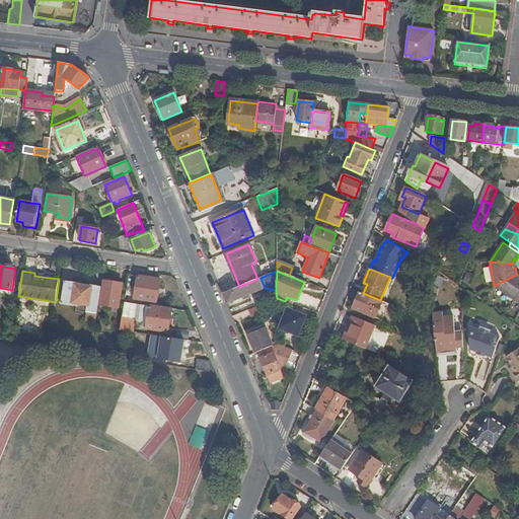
[(442,276),(439,274),(432,284),(435,286),(442,276)]
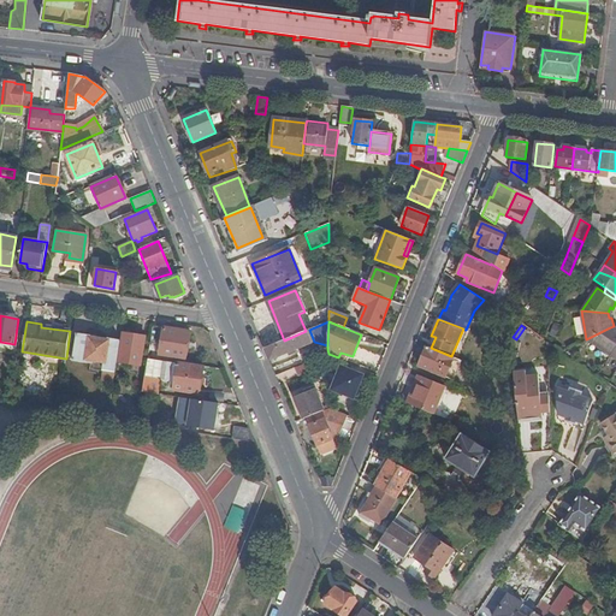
[(189,332),(153,326),(149,344),(160,345),(159,356),(184,359),(189,332)]
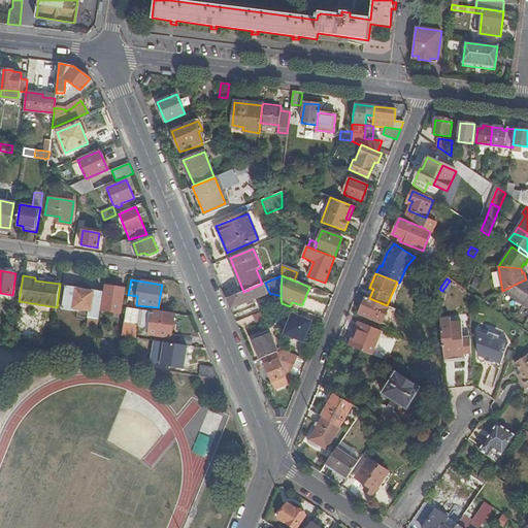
[(523,281),(502,291),(527,307),(527,283),(527,284),(523,281)]
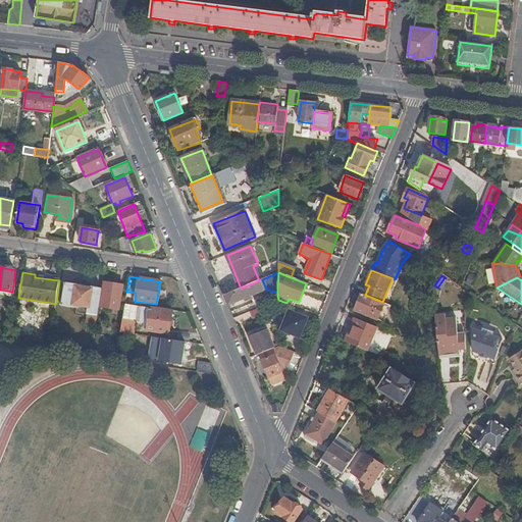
[(224,295),(228,306),(264,291),(260,280),(259,280),(241,289),(224,295)]
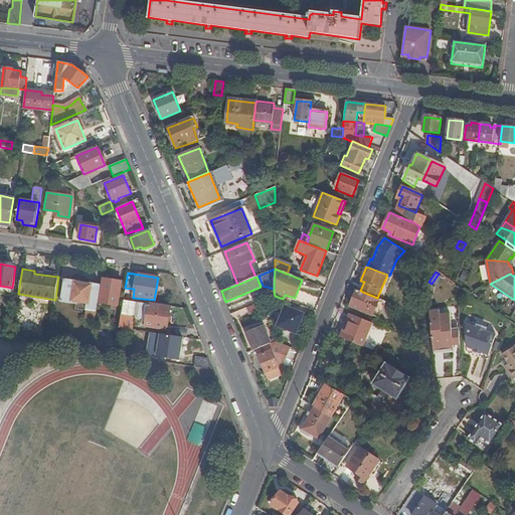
[(95,320),(100,285),(91,284),(90,284),(75,282),(76,281),(63,279),(60,302),(77,305),(77,302),(88,304),(84,319),(95,320)]
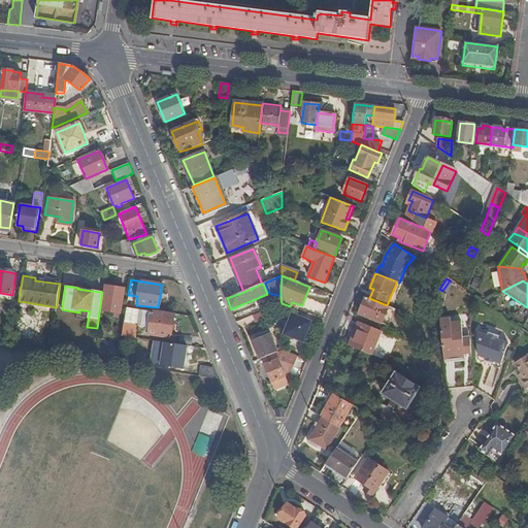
[(124,289),(105,286),(101,311),(121,315),(124,289)]
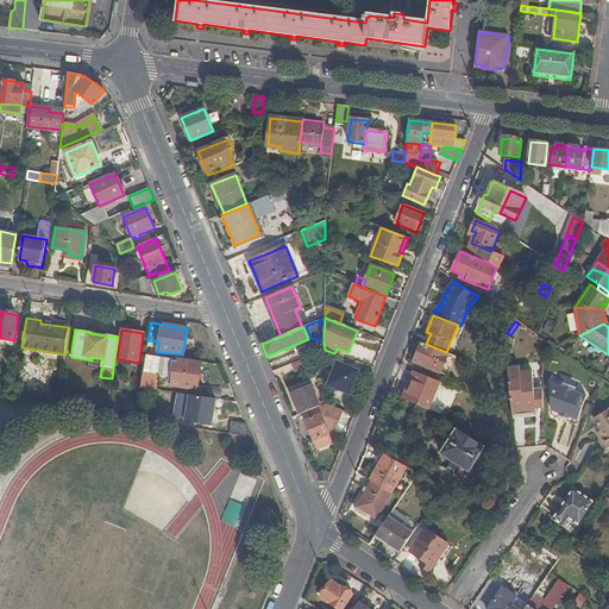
[(426,344),(422,343),(414,362),(440,372),(449,353),(446,352),(426,344)]
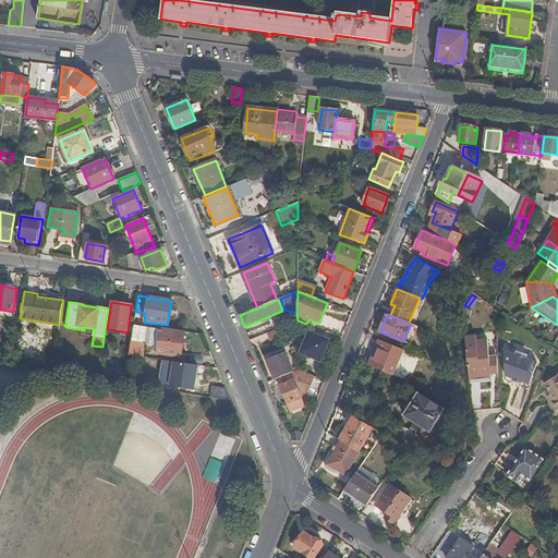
[(180,358),(184,332),(134,325),(129,355),(143,358),(145,343),(147,346),(152,347),(153,346),(153,349),(154,352),(157,352),(157,354),(180,358)]
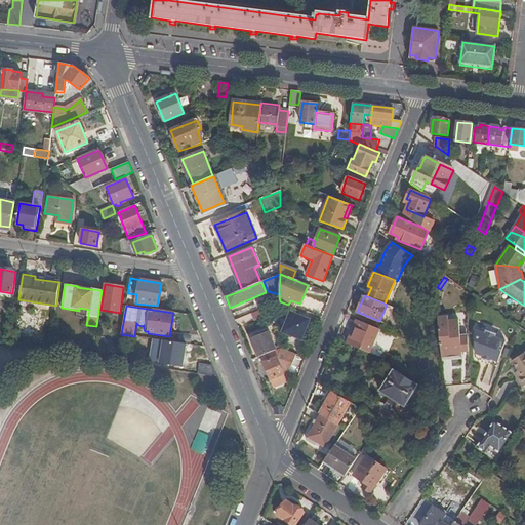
[(265,309),(251,314),(254,321),(268,316),(265,309)]
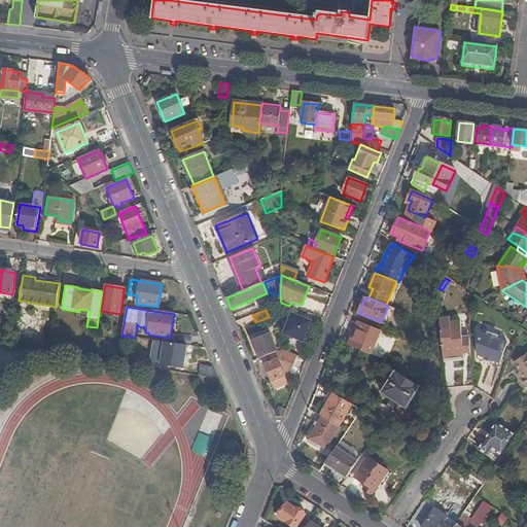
[(311,321),(292,314),(284,334),(303,341),(311,321)]
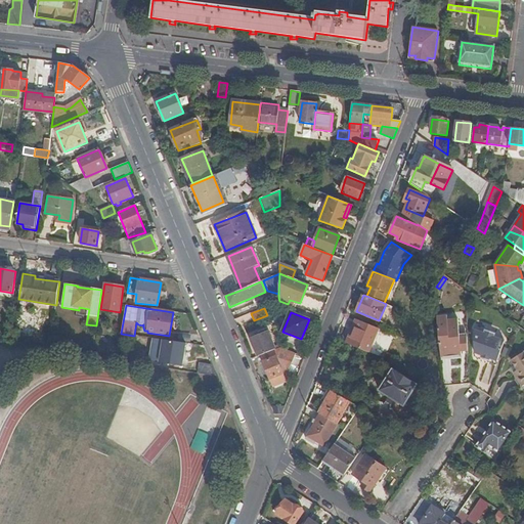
[(436,317),(437,324),(440,353),(441,358),(461,356),(461,352),(468,351),(467,337),(459,338),(456,319),(446,320),(446,316),(436,317)]
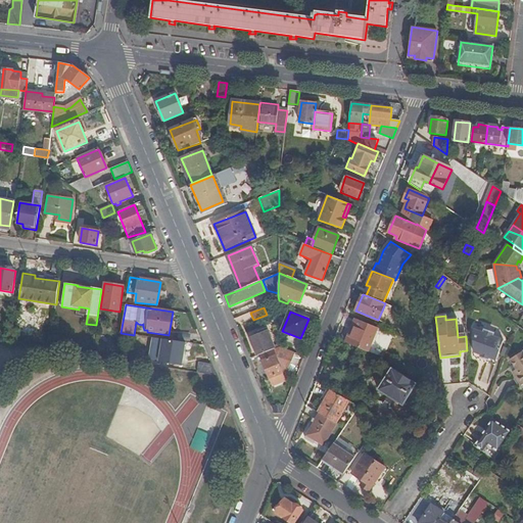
[(377,327),(355,319),(345,342),(367,351),(377,327)]
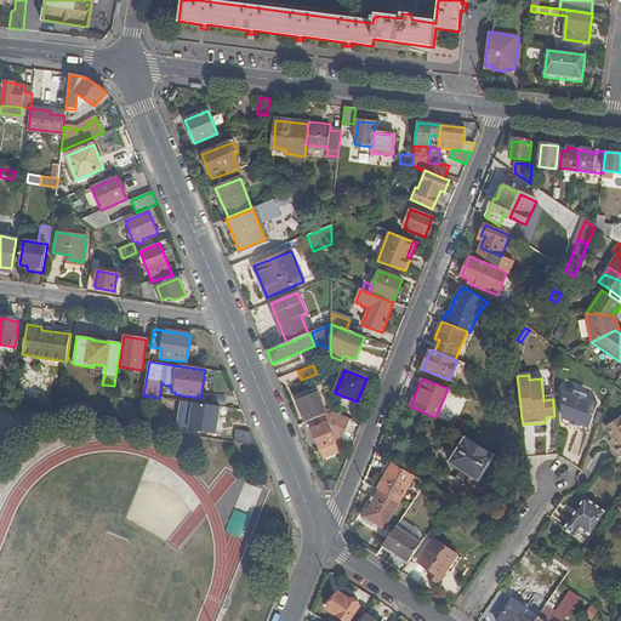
[(297,402),(306,422),(325,415),(317,391),(312,393),(313,396),(306,398),(297,402)]
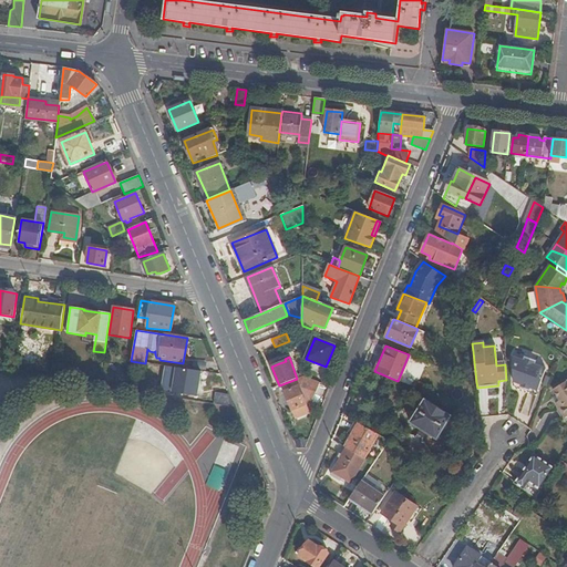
[(512,382),(521,385),(529,388),(537,391),(546,370),(534,366),(536,362),(525,358),(524,361),(512,357),(512,382)]
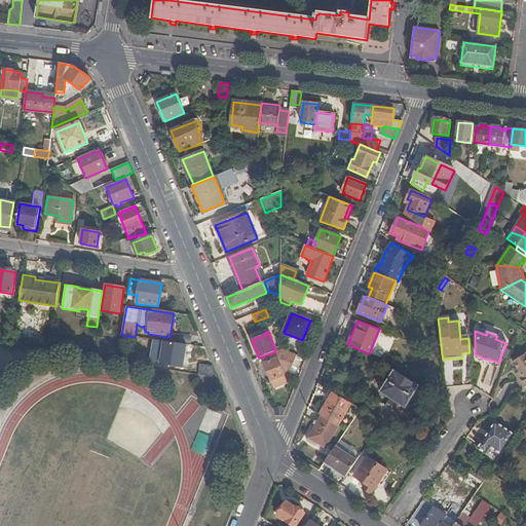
[(182,369),(186,344),(164,341),(160,365),(182,369)]
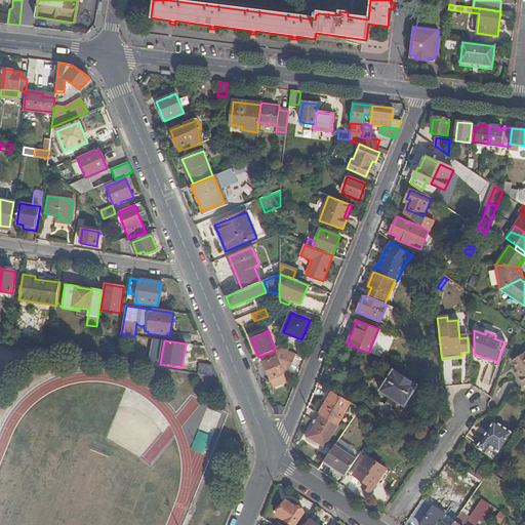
[(523,388),(524,387),(524,353),(512,361),(519,371),(515,374),(523,388)]
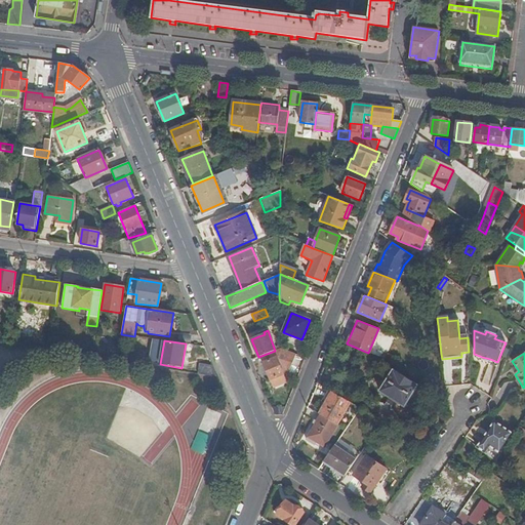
[(276,356),(270,358),(271,360),(264,363),(271,379),(283,374),(276,356)]
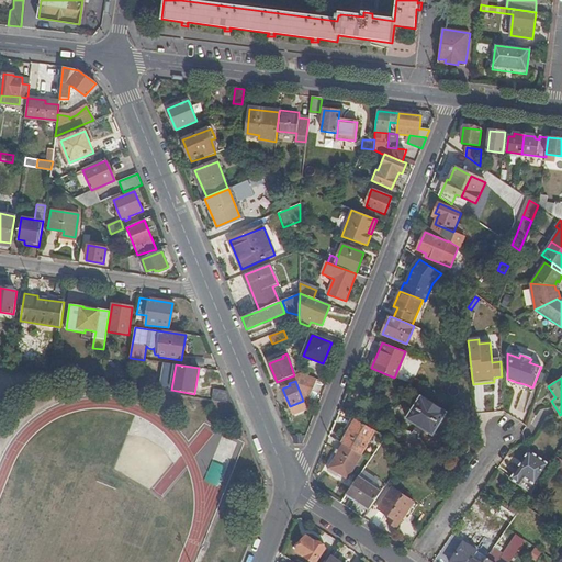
[(212,401),(232,403),(226,392),(214,390),(212,401)]
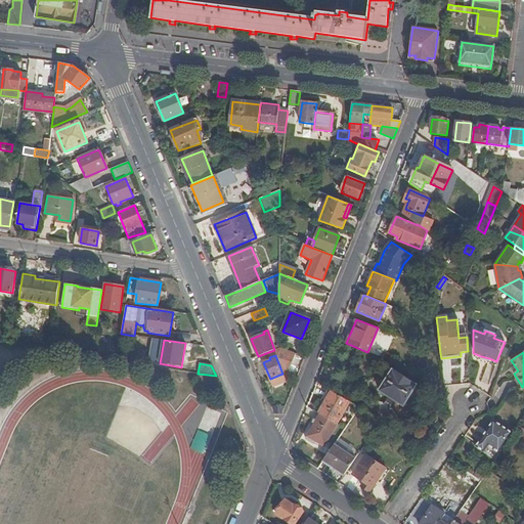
[(379,391),(389,397),(394,400),(404,406),(418,385),(392,369),(379,391)]
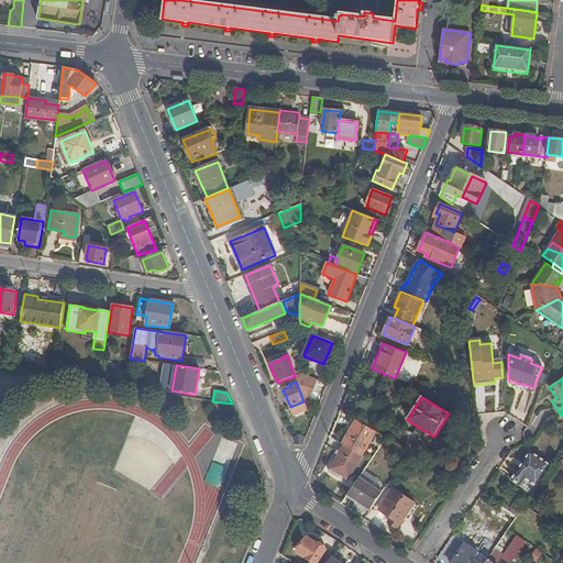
[(375,430),(356,419),(343,443),(344,443),(361,454),(375,430)]
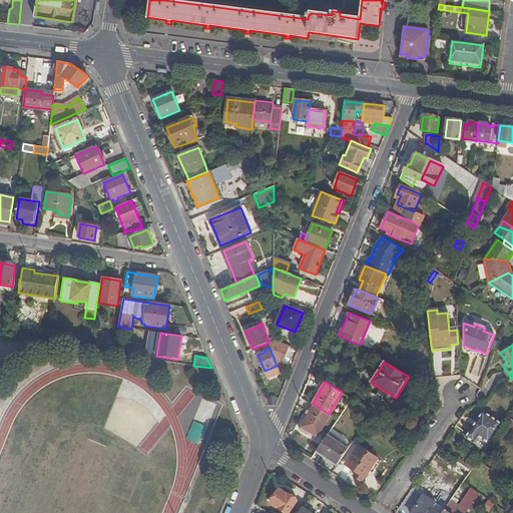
[(329,414),(314,404),(301,426),(318,436),(330,414),(329,414)]
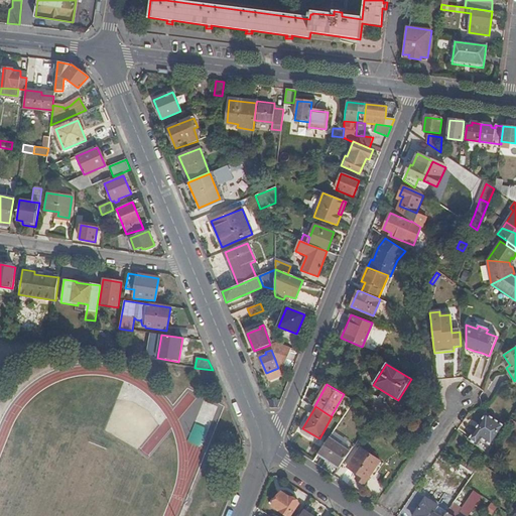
[(481,438),(492,446),(505,426),(486,413),(479,424),(476,428),(469,439),(477,445),(481,438)]
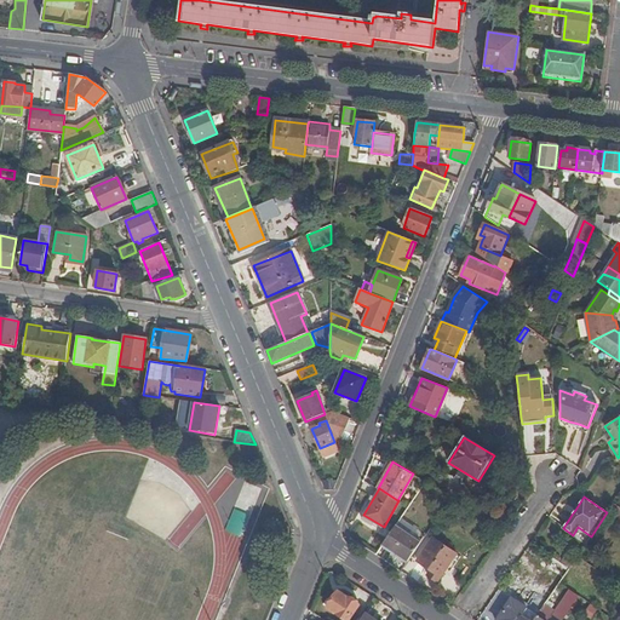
[(619,520),(619,507),(614,504),(613,503),(608,512),(619,520)]
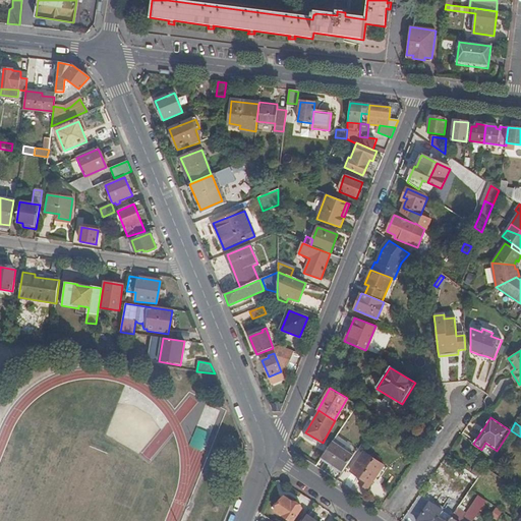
[(217,432),(206,428),(201,440),(213,444),(217,432)]
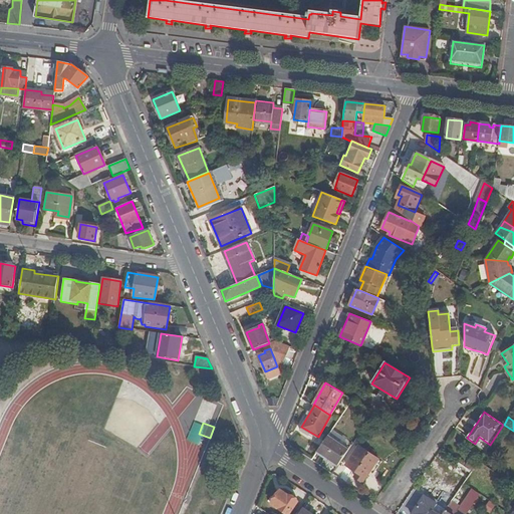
[(328,435),(316,451),(337,466),(348,449),(328,435)]
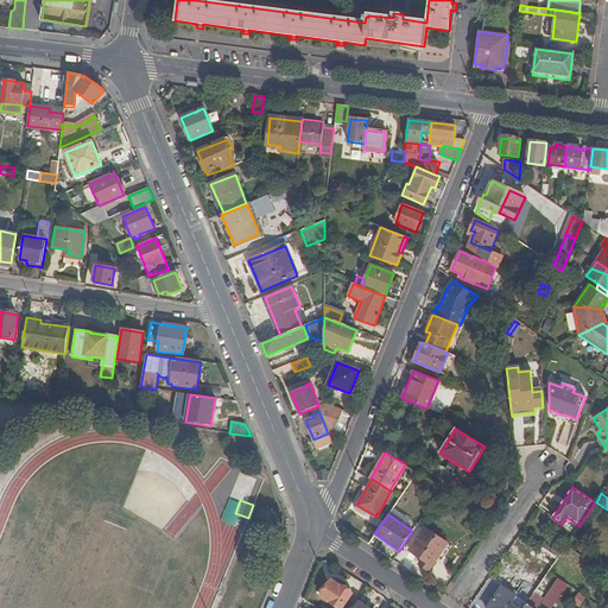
[(428,570),(447,543),(424,527),(409,550),(423,559),(419,564),(428,570)]
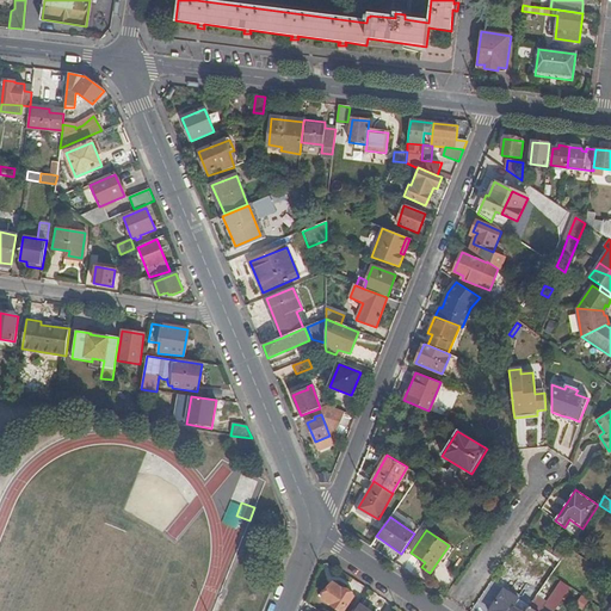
[(526,610),(554,610),(571,588),(559,580),(544,602),(537,597),(532,604),(526,610)]
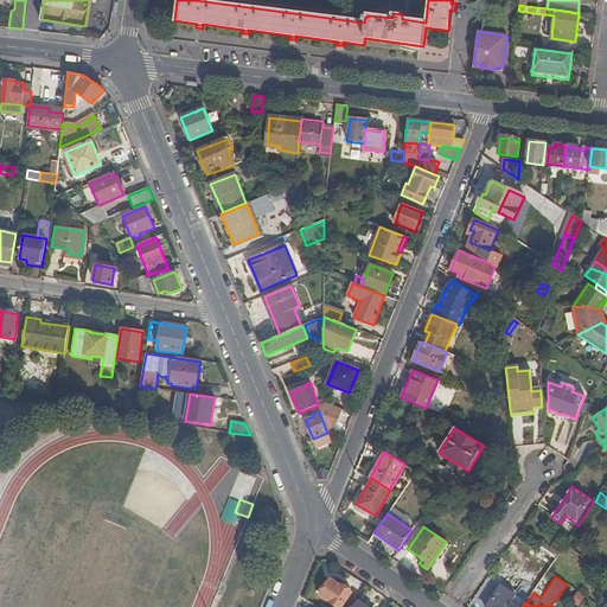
[(339,606),(340,606),(351,590),(340,583),(340,585),(331,579),(320,594),(339,606)]
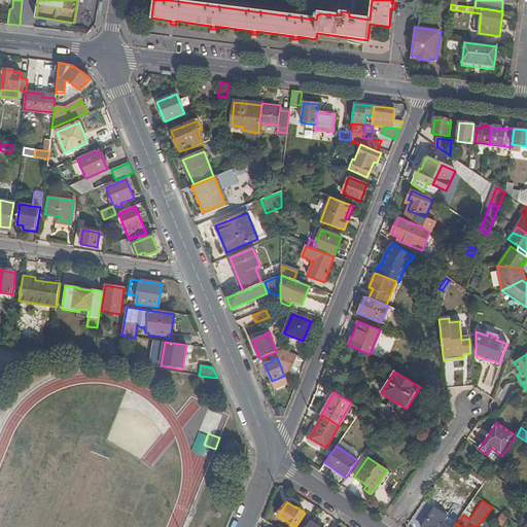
[(438,506),(450,515),(452,513),(442,506),(441,505),(438,506)]
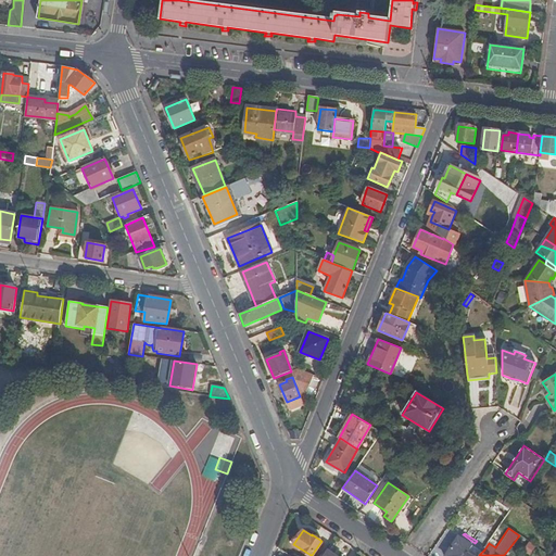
[(474,555),(468,552),(475,543),(463,534),(460,535),(453,546),(445,555),(474,555)]
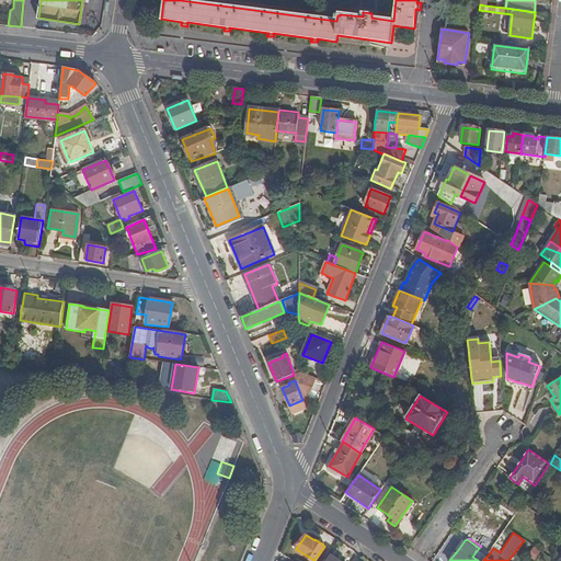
[(529,556),(537,559),(542,549),(535,546),(529,556)]
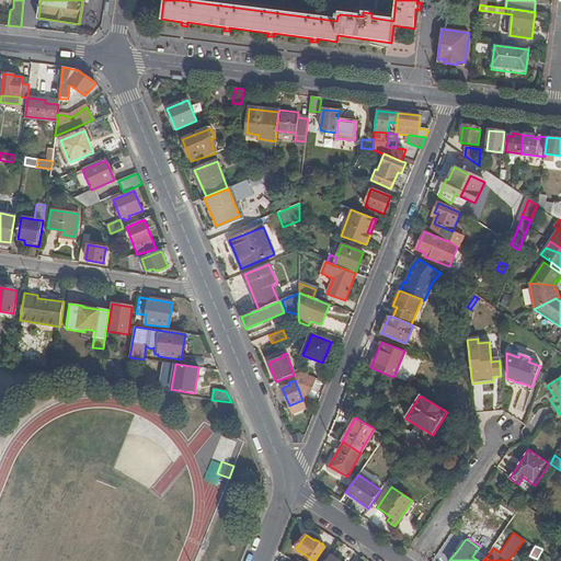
[(483,560),(489,554),(479,548),(472,557),(478,560),(483,560)]
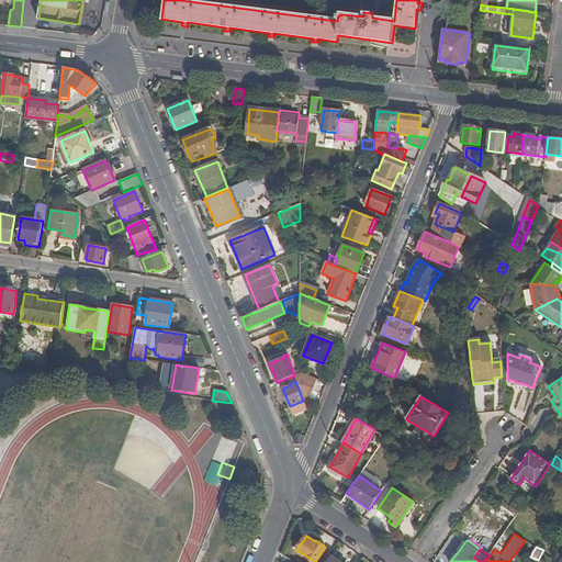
[(450,561),(458,552),(456,551),(453,551),(452,553),(449,558),(449,560),(449,561),(450,561)]
